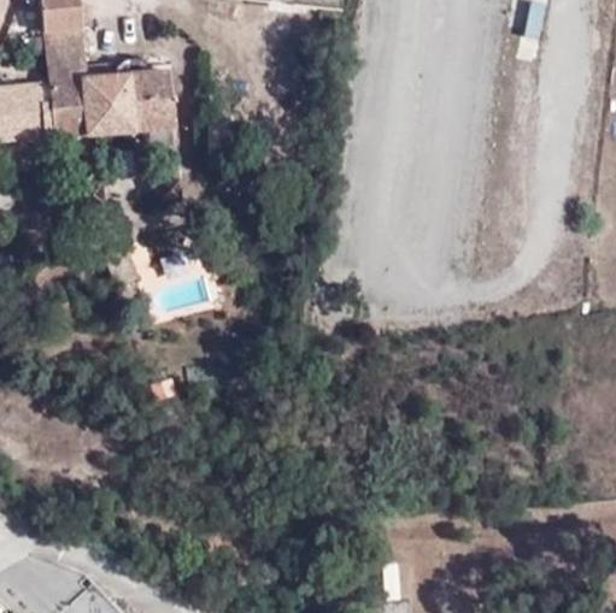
[(0,142),(147,134),(179,131),(172,69),(148,72),(147,65),(128,66),(130,74),(88,74),(80,0),(42,0),(51,117),(39,118),(36,83),(0,84),(0,142)]
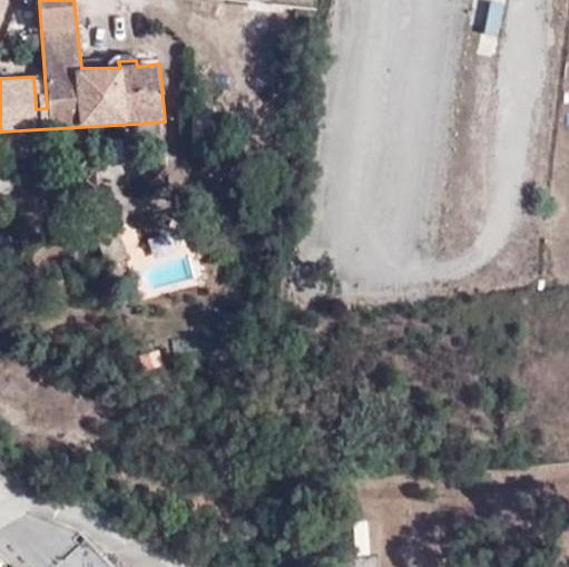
[(166,136),(165,121),(136,124),(138,137),(166,136)]
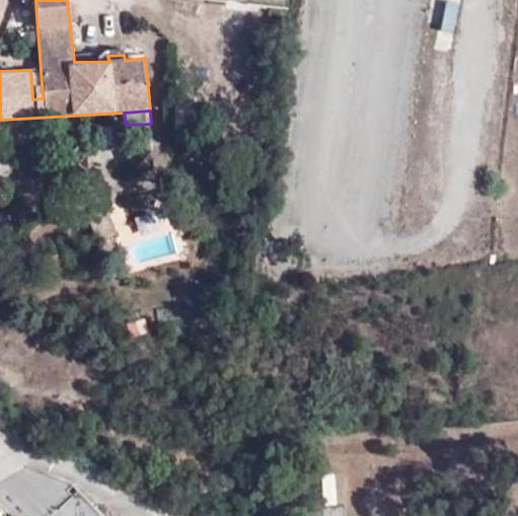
[(85,174),(85,155),(66,156),(66,161),(50,160),(49,170),(67,170),(68,175),(85,174)]
